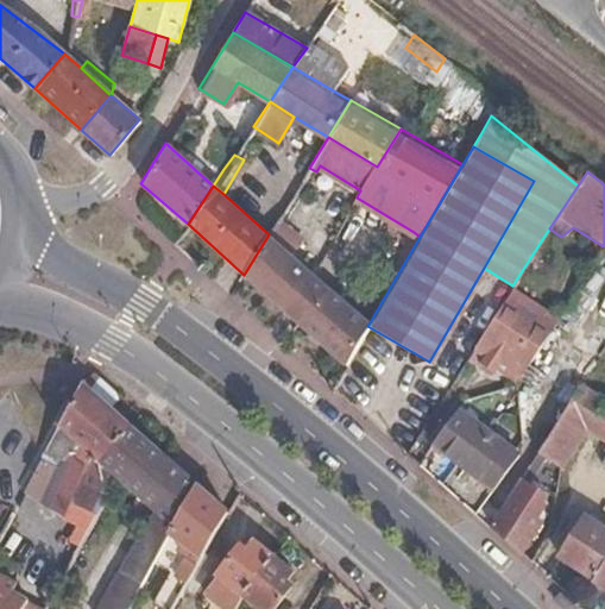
[(298,238),(277,220),(269,234),(290,252),(298,238)]
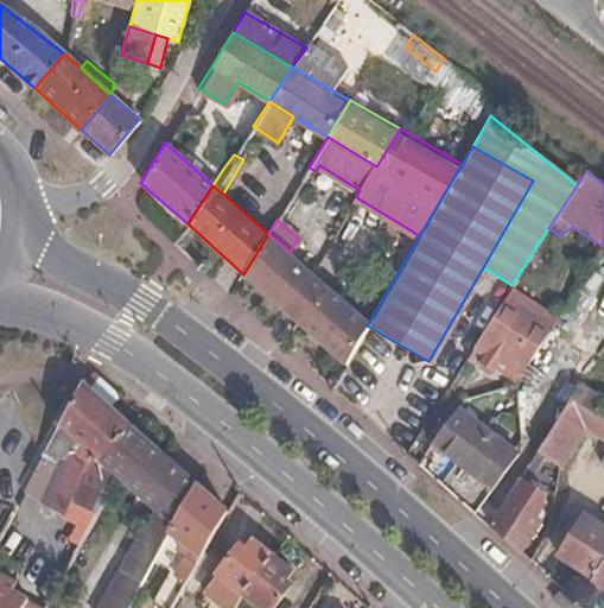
[(373,301),(379,305),(419,236),(413,232),(373,301)]
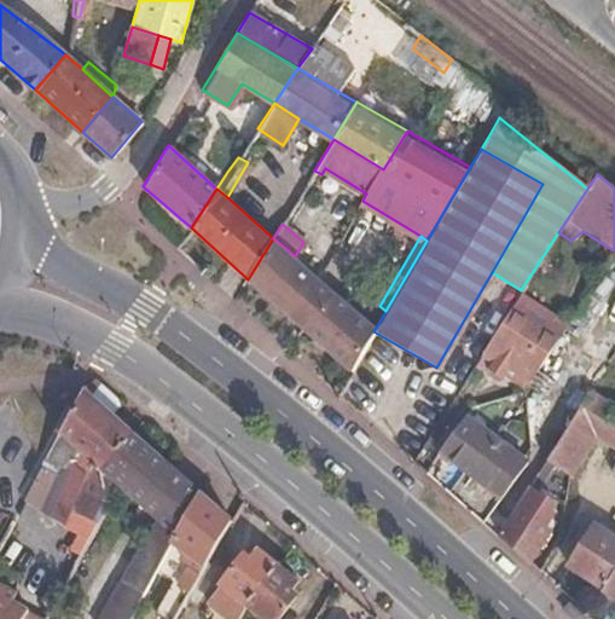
[(273,238),(248,279),(350,370),(373,331),(376,328),(358,312),(295,256),(273,238)]
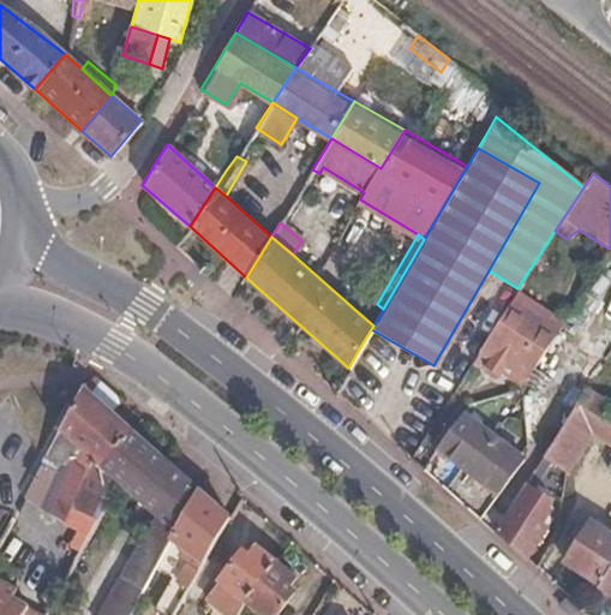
[(383,309),(377,304),(365,294),(355,310),(373,326),(383,309)]
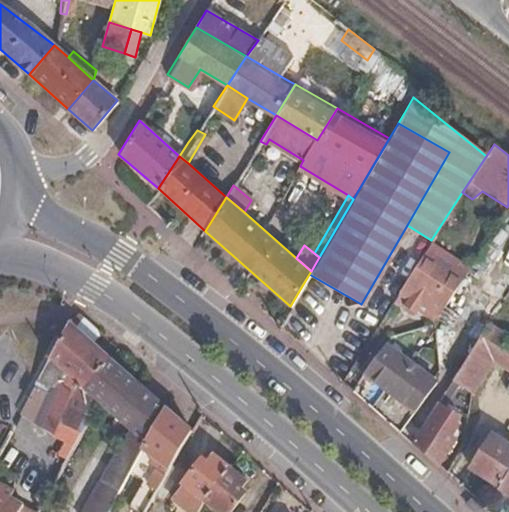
[(447,299),(451,293),(463,275),(424,252),(400,287),(412,294),(408,302),(418,308),(422,301),(440,310),(447,299)]
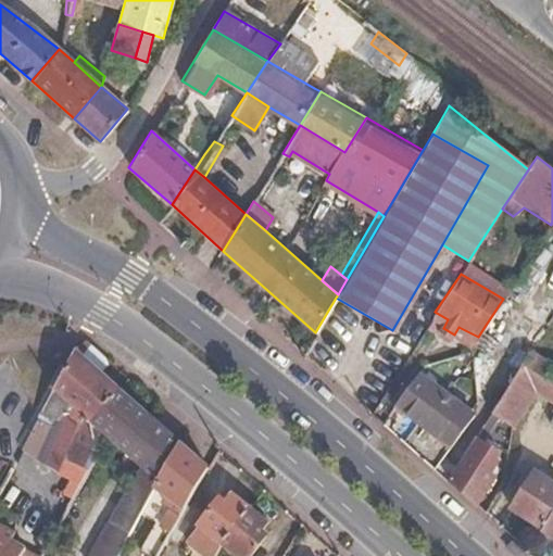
[(497,323),(490,318),(486,325),(493,329),(497,323)]
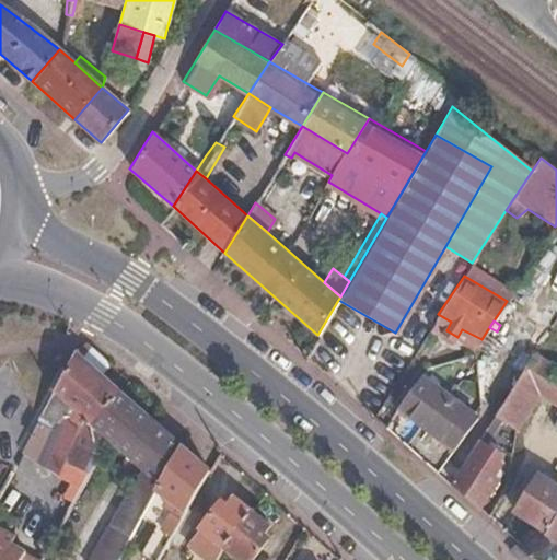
[(536,352),(519,377),(540,391),(556,401),(556,364),(556,365),(536,352)]
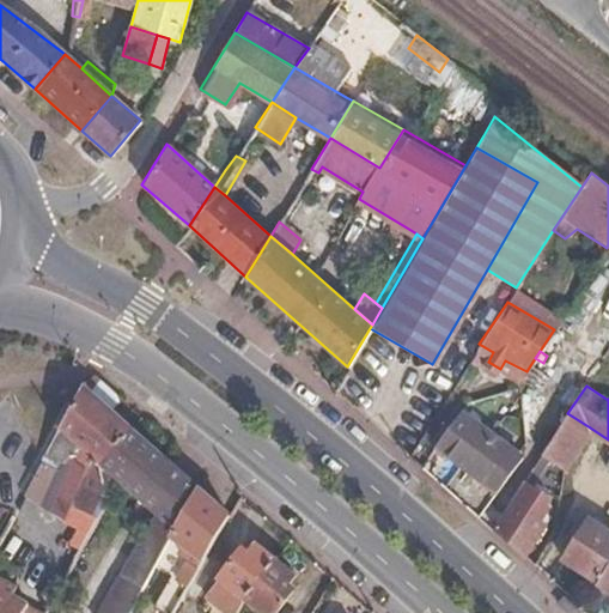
[(79,444),(102,465),(131,431),(79,388),(40,462),(56,472),(79,444)]
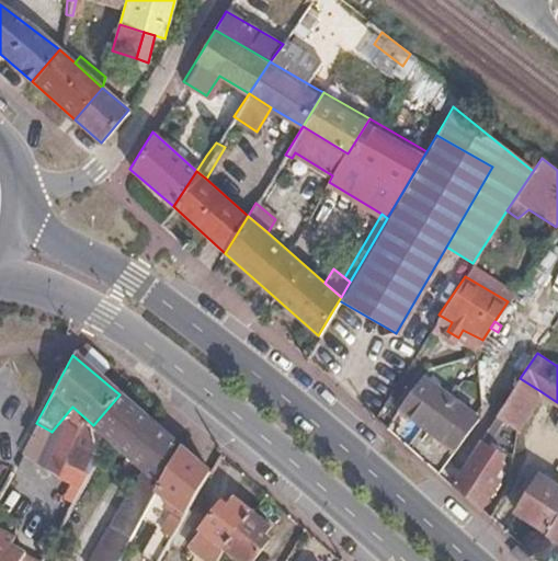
[(396,407),(426,426),(450,392),(418,373),(396,407)]
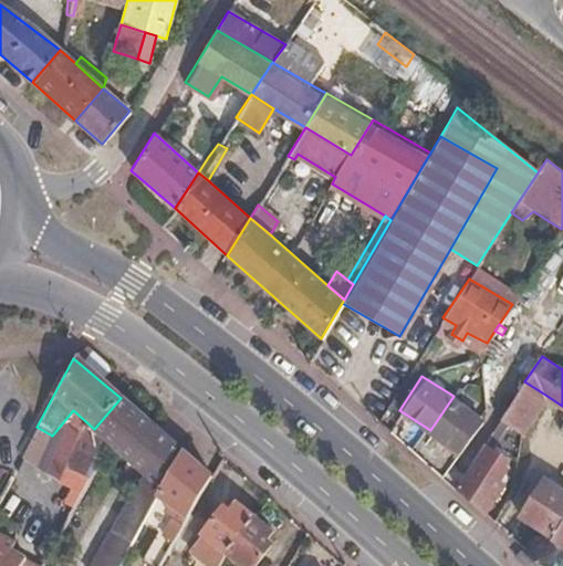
[(545,395),(524,381),(502,417),(522,430),(522,432),(545,395)]
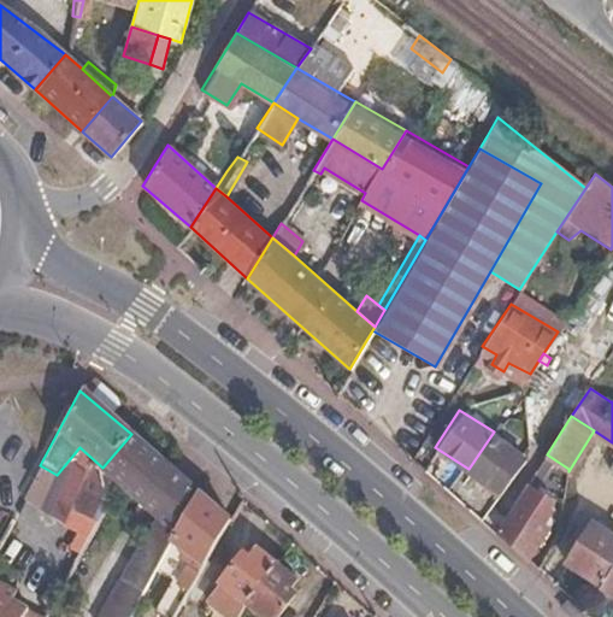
[(526,453),(494,432),(469,469),(502,492),(526,453)]
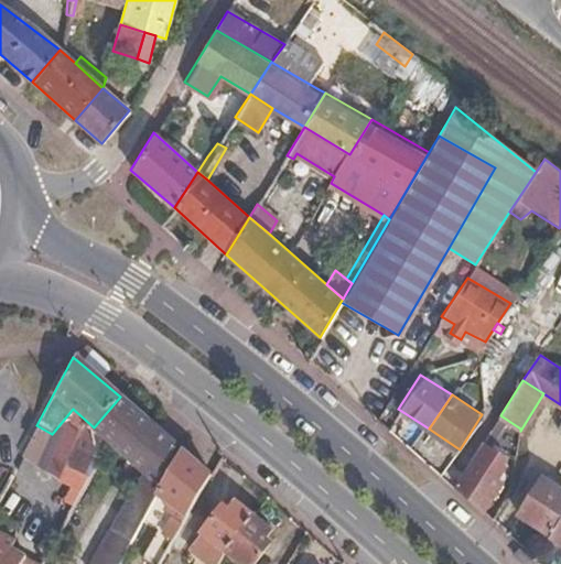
[(157,496),(181,452),(120,397),(94,427),(111,444),(141,470),(109,527),(131,541),(133,538),(157,496)]
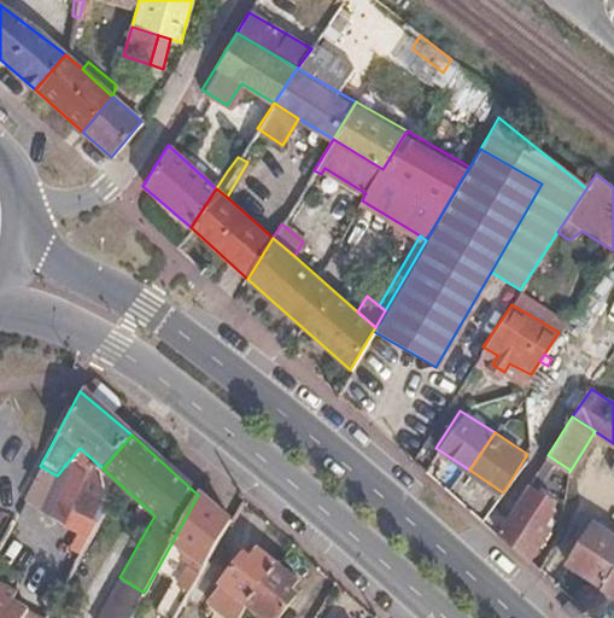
[(563,501),(569,472),(569,470),(548,455),(533,477),(563,501)]
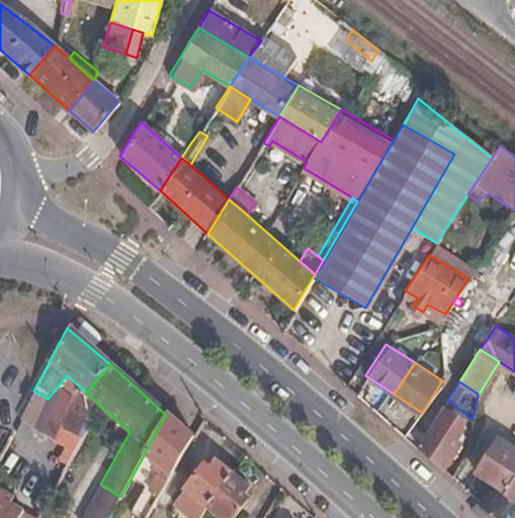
[(92,426),(102,408),(86,393),(71,414),(92,426)]
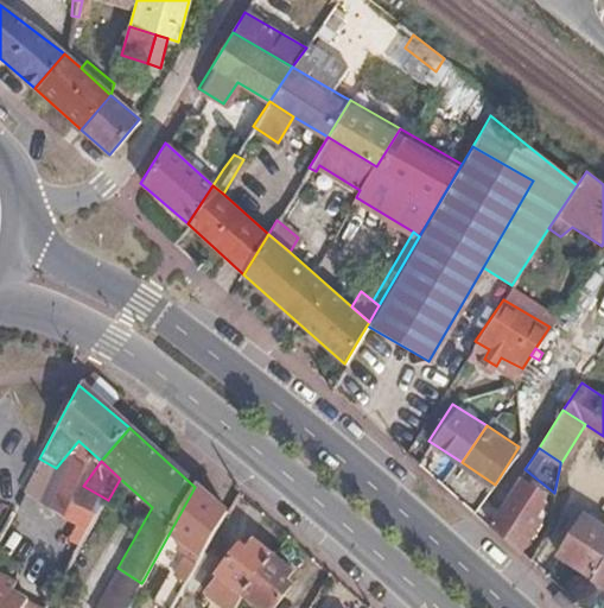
[(223,512),(195,487),(169,534),(179,544),(176,552),(192,568),(223,512)]
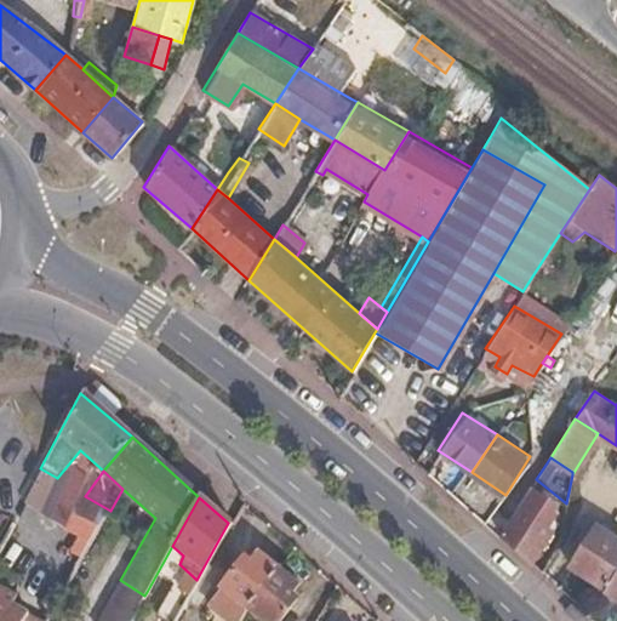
[(541,517),(523,500),(498,535),(530,564),(547,540),(533,529),(541,517)]
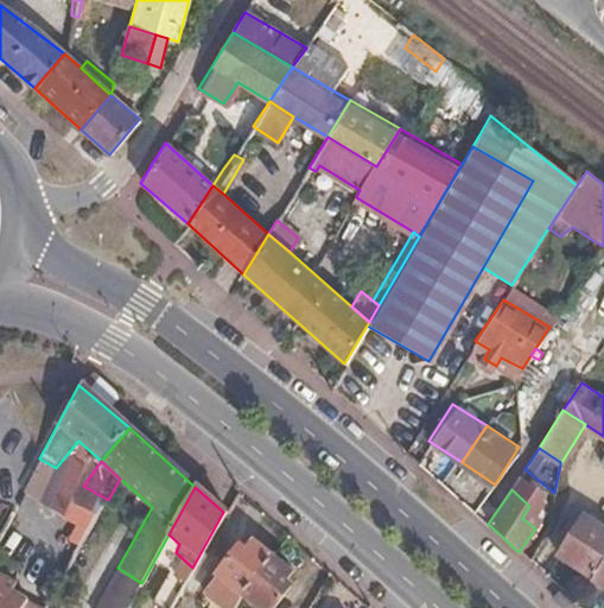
[(590,581),(603,558),(603,534),(579,519),(555,557),(590,581)]
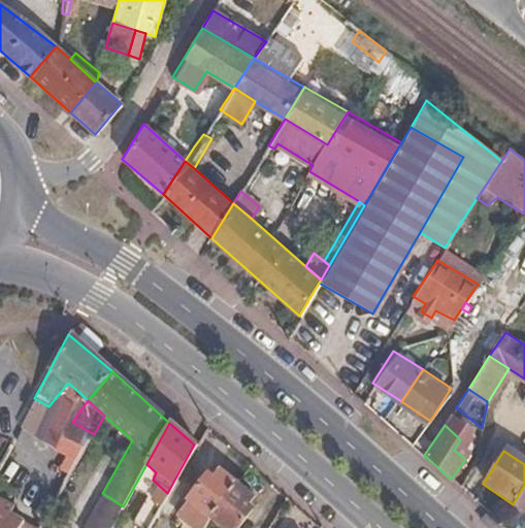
[(209,516),(232,487),(217,473),(210,482),(205,477),(185,502),(206,520),(209,516)]
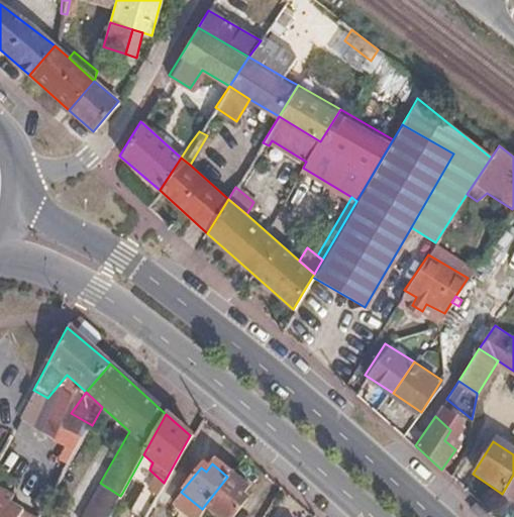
[(513,475),(502,494),(513,501),(513,475)]
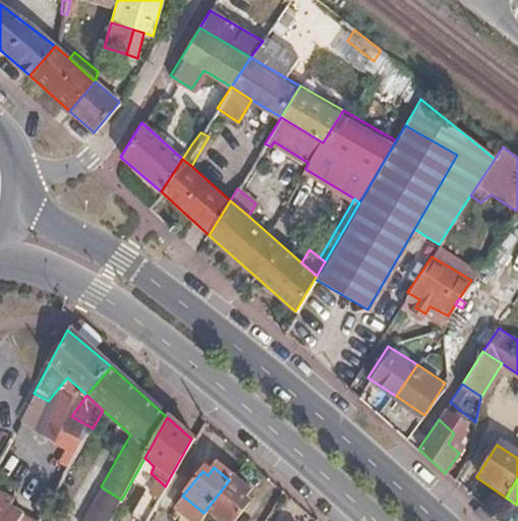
[(245,494),(229,480),(207,509),(204,513),(214,520),(232,520),(244,507),(239,501),(245,494)]
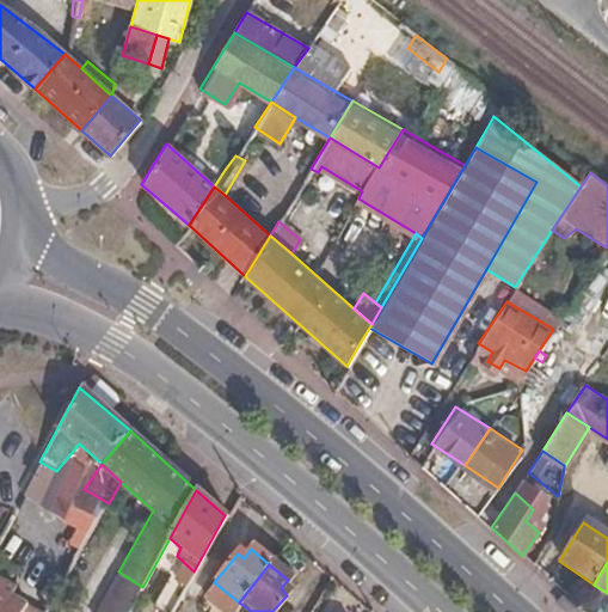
[(28,598),(0,583),(0,611),(29,611),(30,610),(28,598)]
